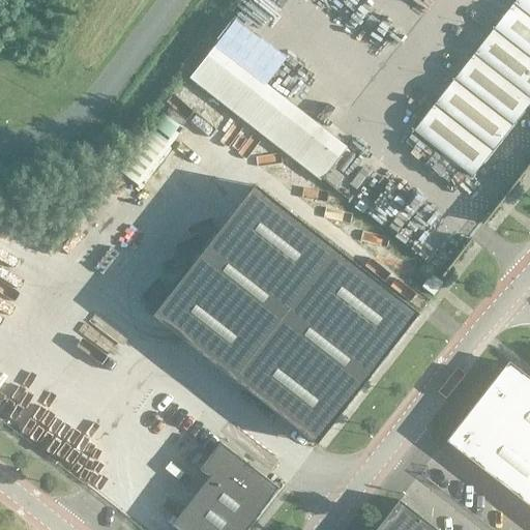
[(473,176),(529,102),(529,0),(516,0),(414,130),(473,176)]
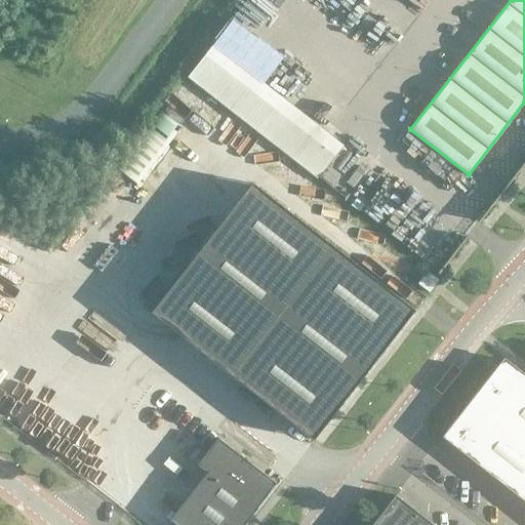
[(344,147),(214,45),(189,77),(318,178),(344,147)]
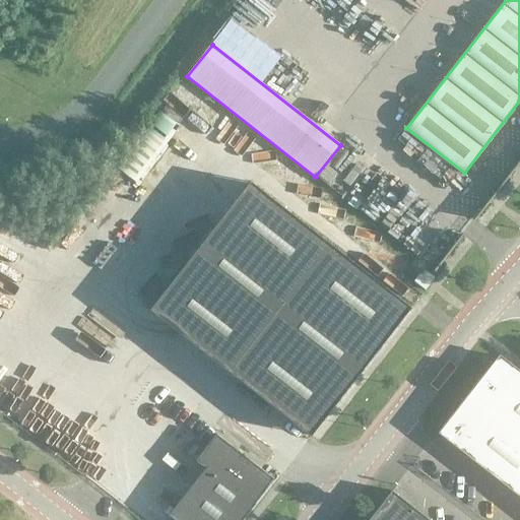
[(311,436),(411,308),(251,182),(150,310),(311,436)]
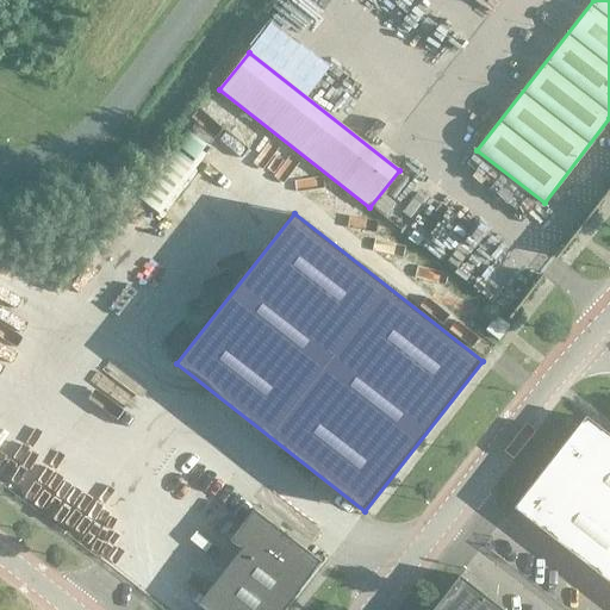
[(499,340),(510,325),(497,315),(485,330),(499,340)]
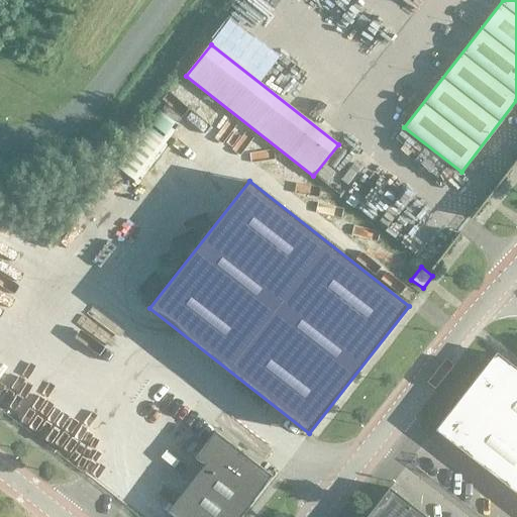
[(435,430),(436,431),(516,494),(516,370),(496,354),(483,372),(482,372),(435,430)]
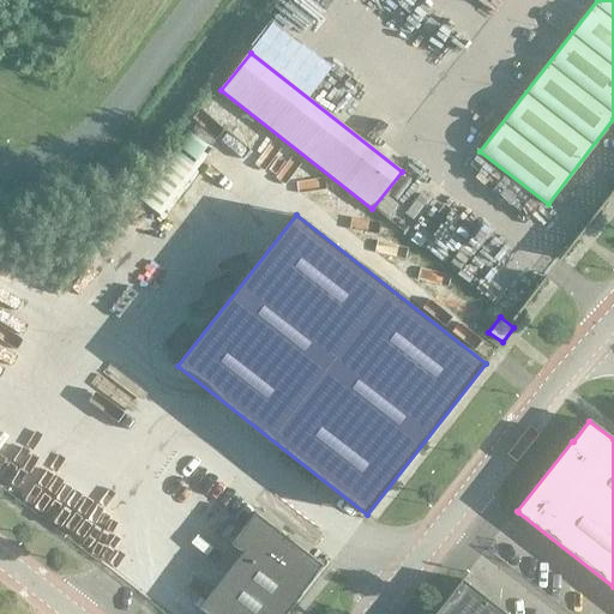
[(205,613),(286,613),(324,566),(256,512),(232,543),(242,552),(199,609),(205,613)]
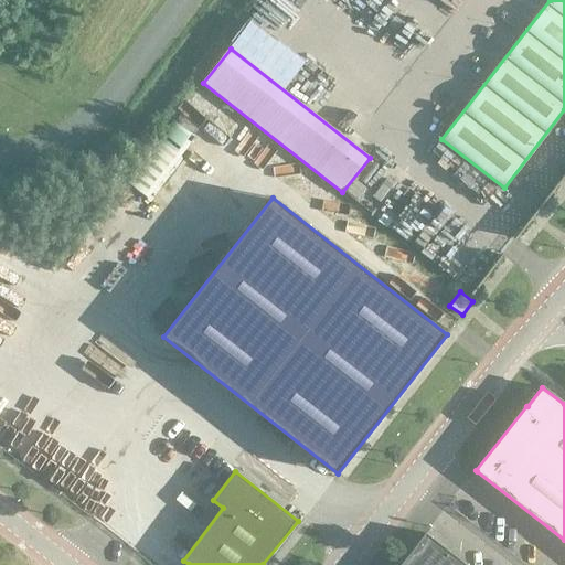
[(467,564),(426,533),(401,564),(467,564)]
